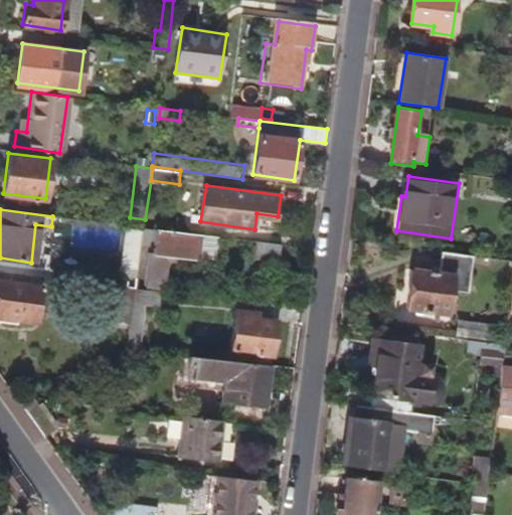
[(143,240),(144,228),(129,226),(123,266),(139,268),(143,240)]
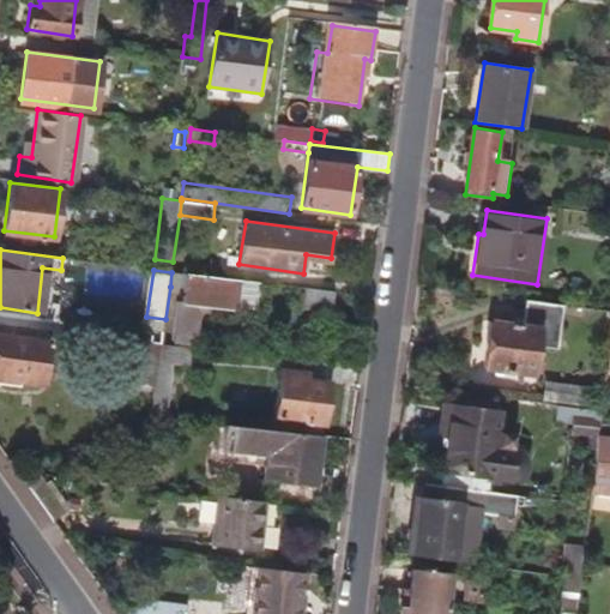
[(192,289),(193,275),(171,272),(170,287),(187,289),(192,289)]
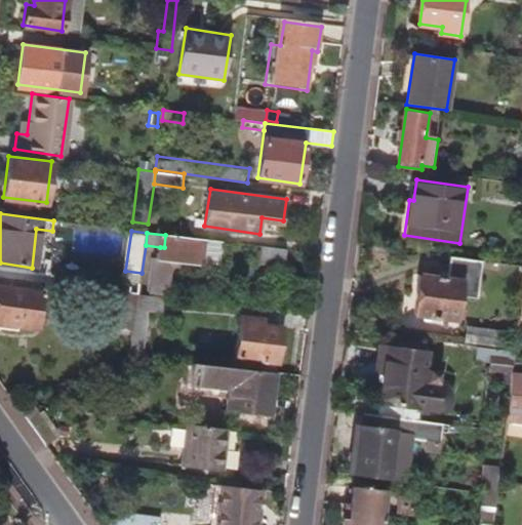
[(224,264),(227,243),(165,235),(164,247),(160,247),(155,287),(169,289),(173,258),(206,263),(206,260),(224,264)]
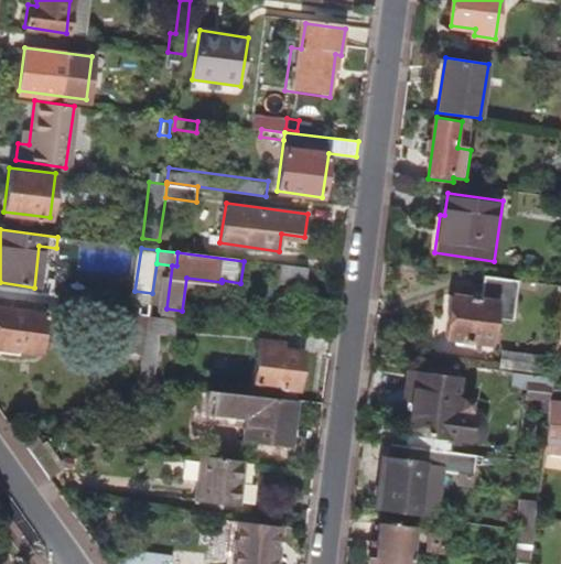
[(306,288),(309,270),(276,266),(273,282),(306,288)]
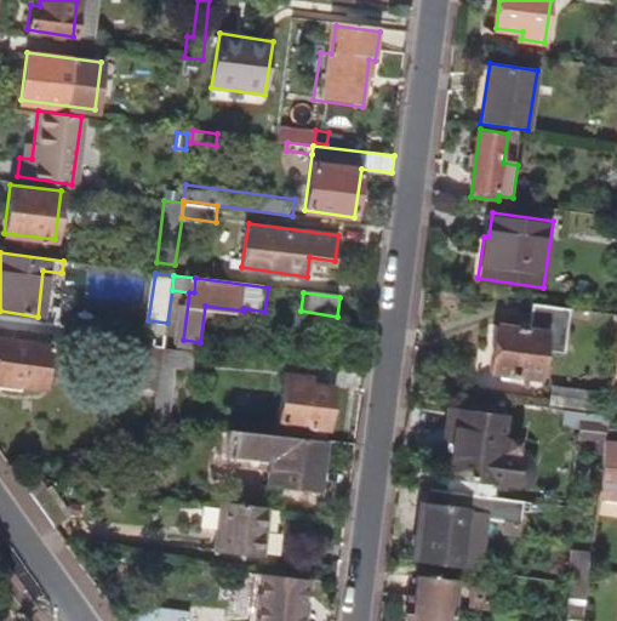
[(537,379),(541,348),(566,352),(573,308),(532,303),(529,330),(497,325),(491,371),(537,379)]
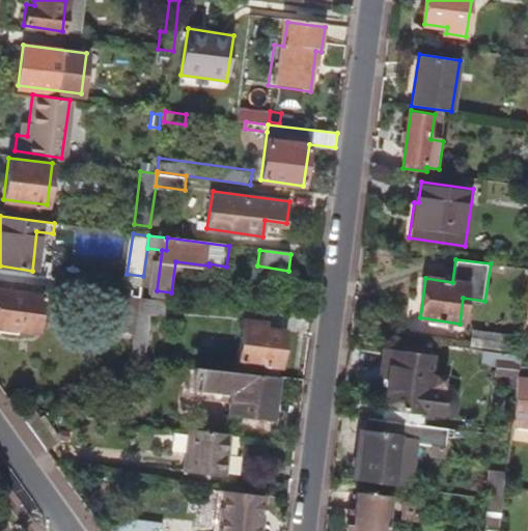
[(0,324),(37,329),(44,284),(0,278),(0,324)]
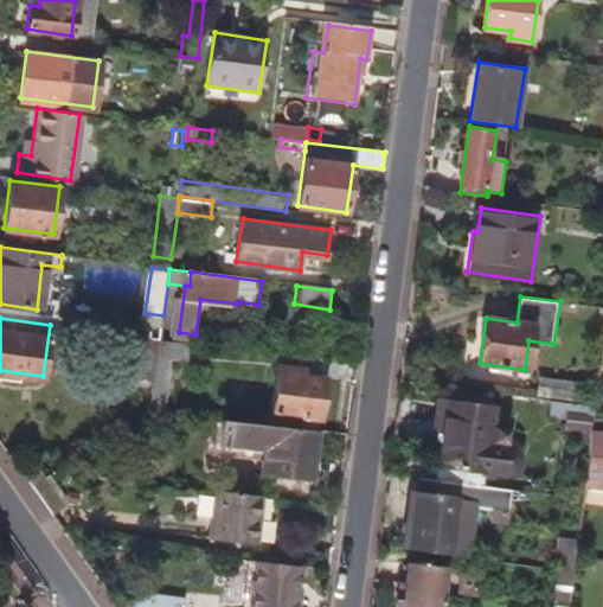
[(155,383),(160,339),(148,338),(143,376),(155,383)]
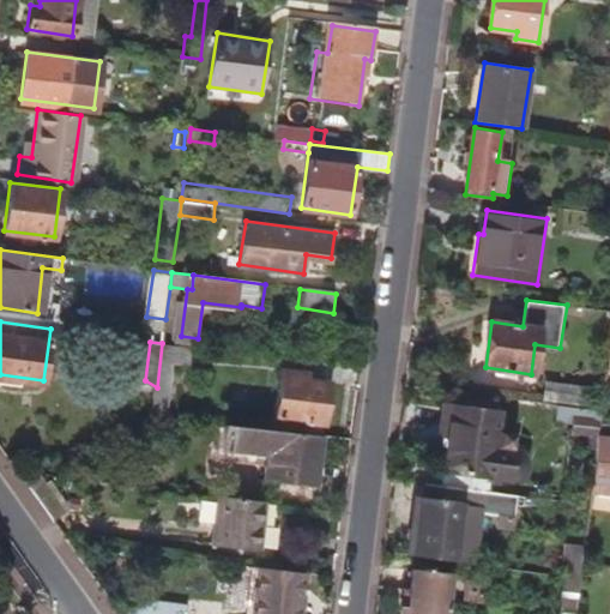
[(153,414),(164,415),(173,360),(187,362),(189,347),(163,343),(162,343),(157,387),(153,414)]
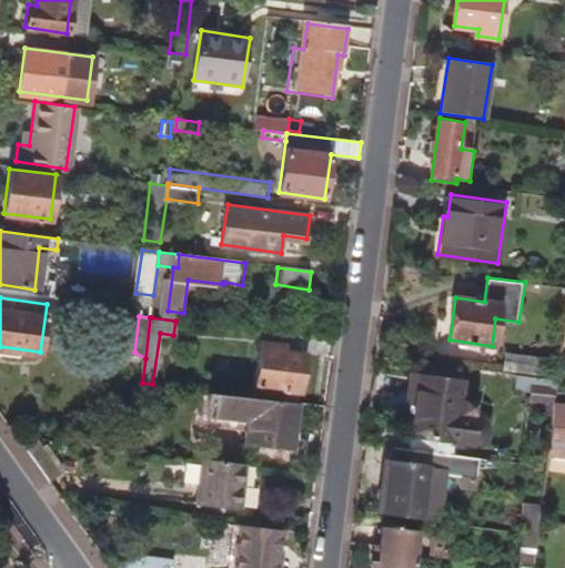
[(299,404),(304,358),(284,355),(285,348),(263,345),(255,398),(299,404)]
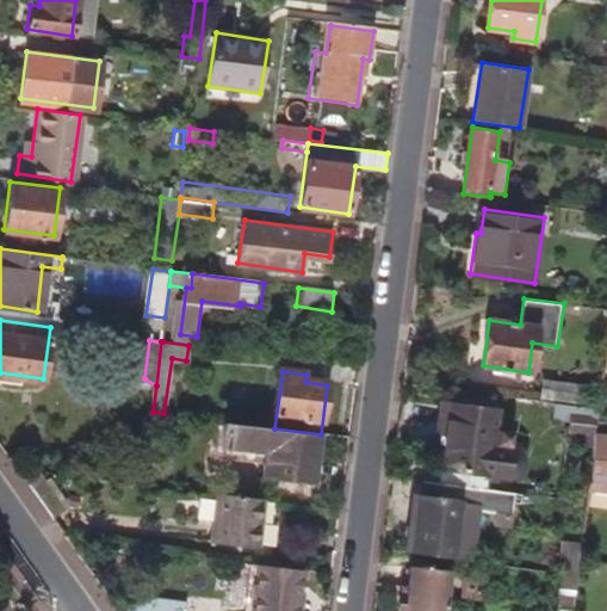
[(565,458),(562,455),(557,454),(545,452),(549,417),(501,411),(494,476),(555,483),(563,481),(567,477),(569,471),(569,467),(568,461),(565,458)]
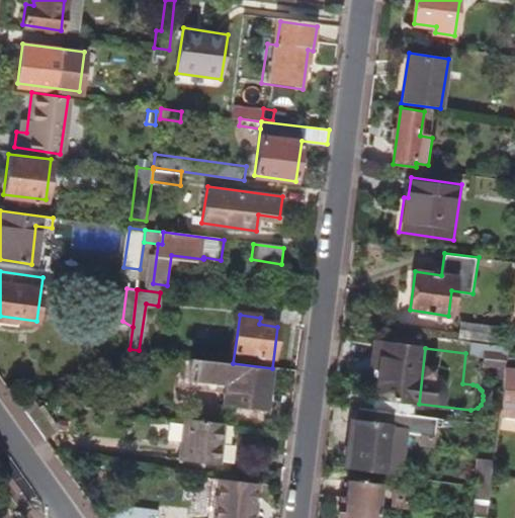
[(266,411),(272,368),(233,363),(192,358),(189,378),(228,383),(225,406),(266,411)]
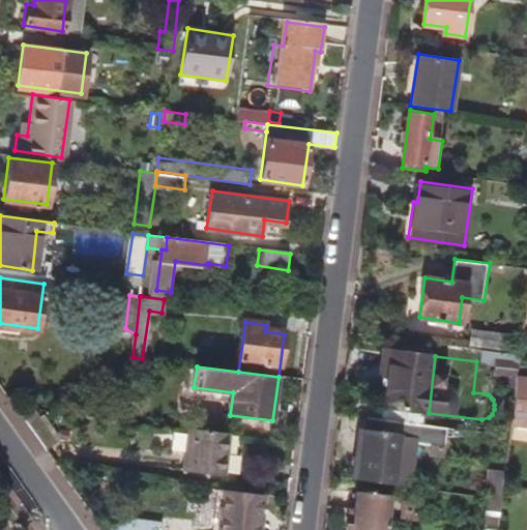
[(526,377),(519,376),(513,423),(526,424),(526,377)]
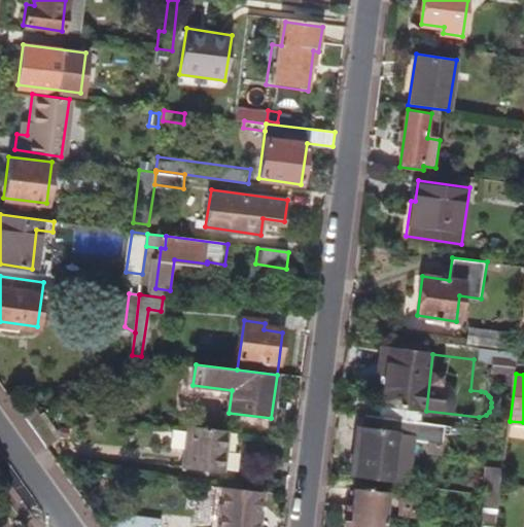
[(362,433),(356,479),(410,485),(415,442),(429,443),(444,445),(446,425),(368,415),(364,433),(362,433)]
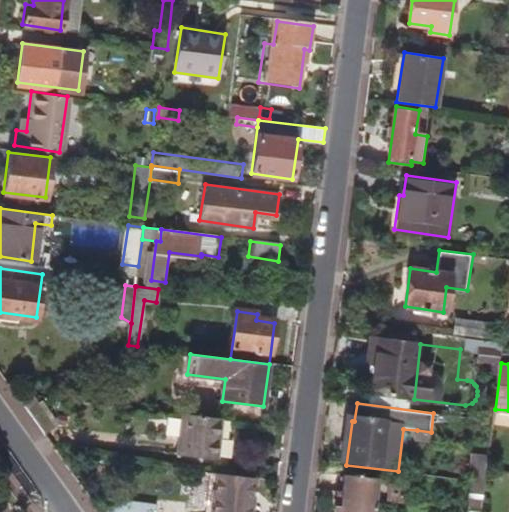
[(215,463),(221,421),(183,416),(177,457),(215,463)]
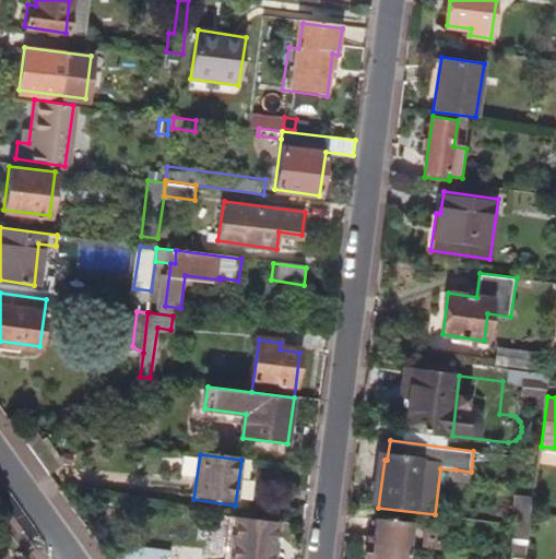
[(472,485),(473,472),(471,472),(456,470),(454,482),(472,485)]
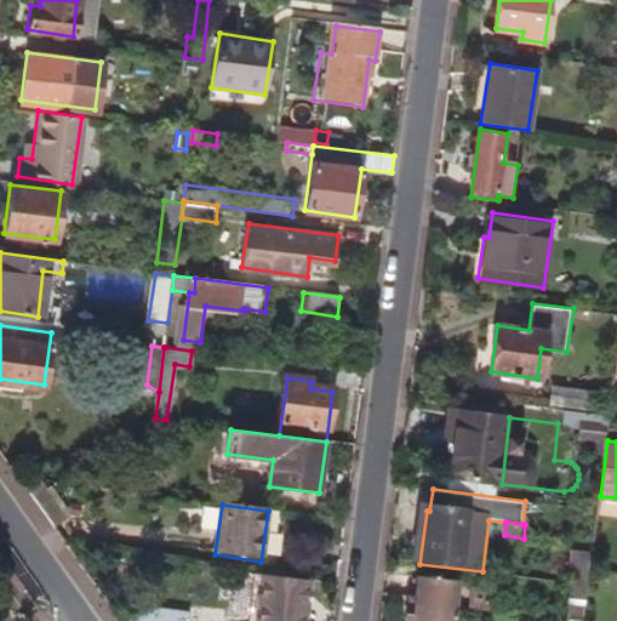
[(87,573),(98,556),(73,552),(87,573)]
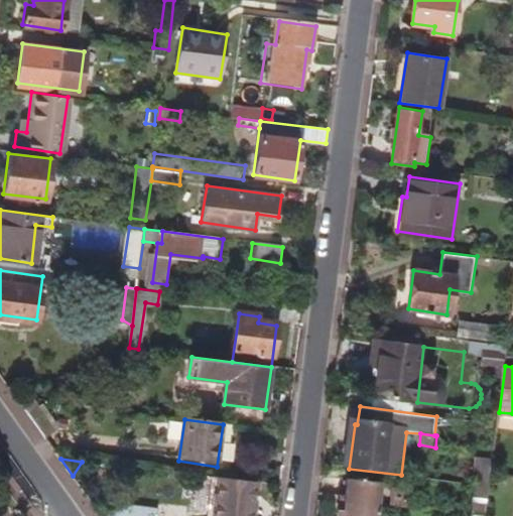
[(490,479),(492,463),(478,461),(475,484),(489,486),(490,479)]
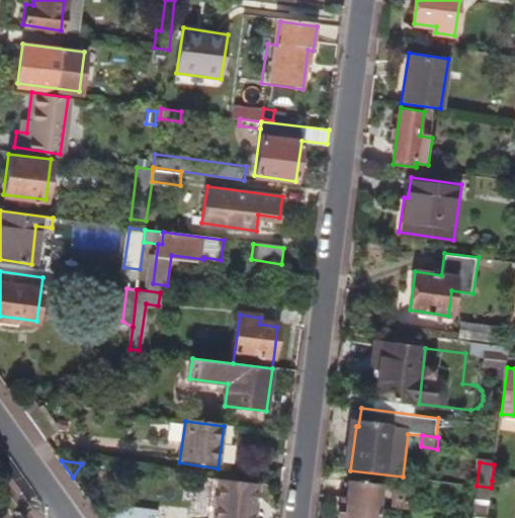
[(375,517),(380,480),(350,476),(345,514),(341,513),(340,517),(375,517)]
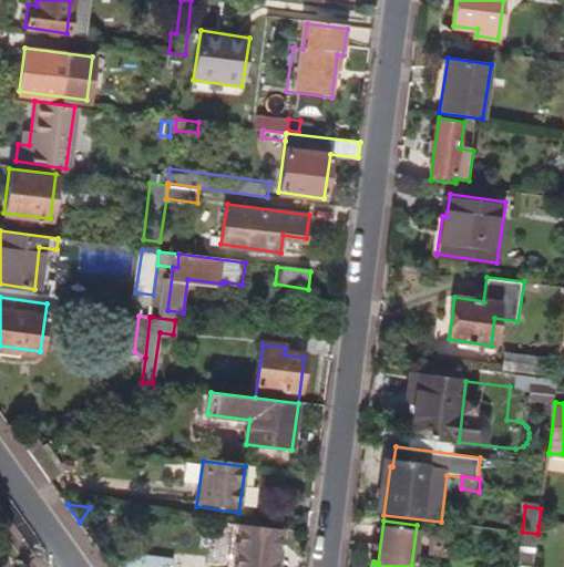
[(275,566),(280,532),(239,526),(233,566),(275,566)]
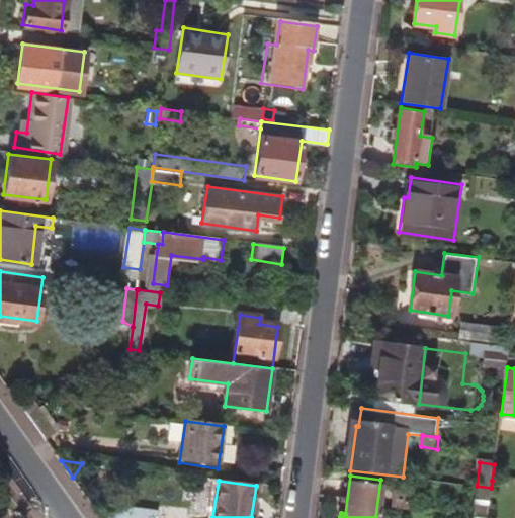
[(411,508),(411,495),(394,494),(394,508),(411,508)]
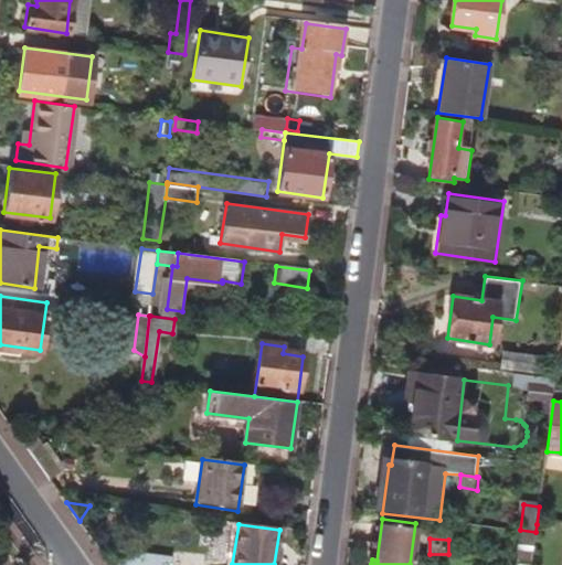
[(181,564),(182,561),(127,553),(126,564),(181,564)]
